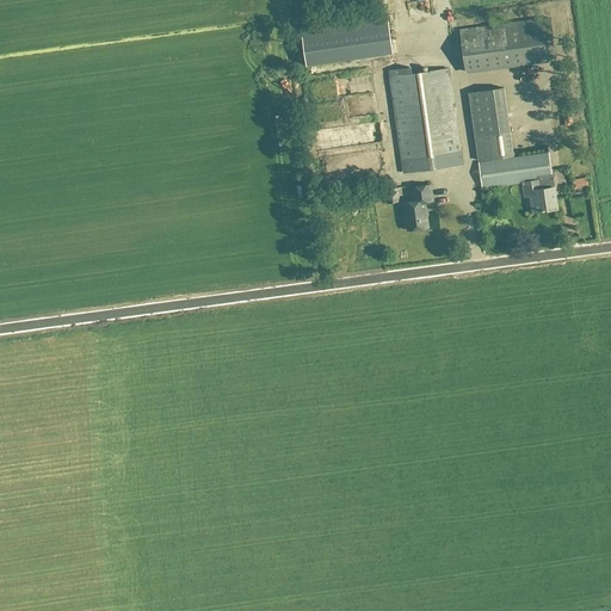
[(306,66),(392,54),(387,17),(301,29),(306,66)]
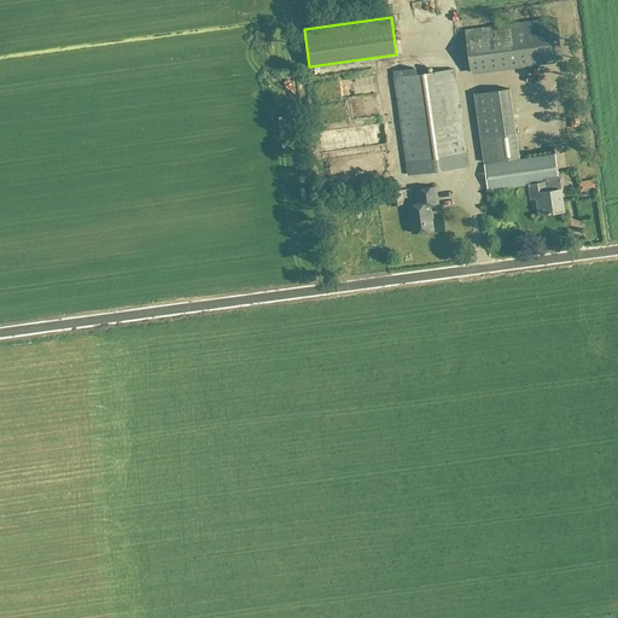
[(512,25),(518,68),(563,62),(557,19),(512,25)]
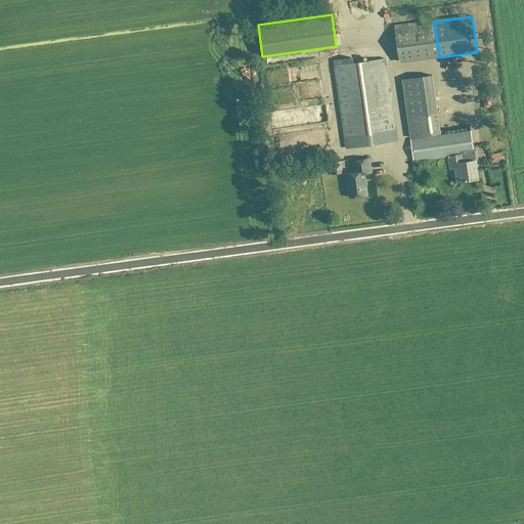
[(334,60),(345,138),(346,148),(397,141),(385,59),(353,63),(352,58),(334,60)]
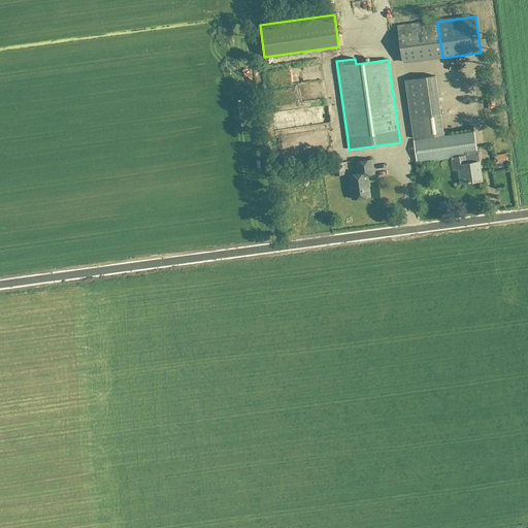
[(443,135),(440,119),(410,124),(413,140),(443,135)]
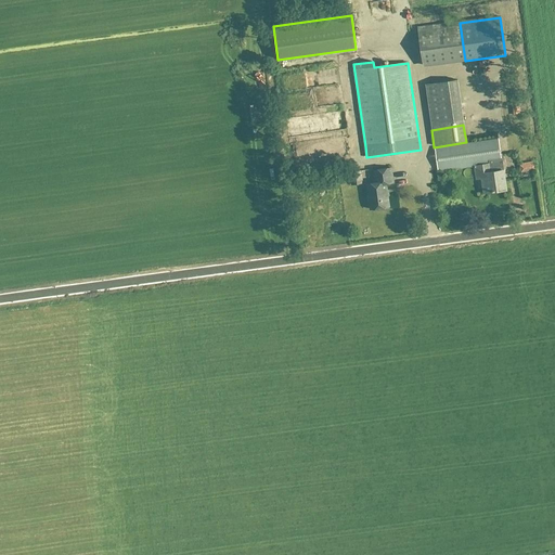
[(501,168),(503,168),(501,154),(500,154),(498,140),(437,149),(440,171),(474,166),(476,180),(481,179),(483,193),(505,190),(504,183),(503,170),(501,170),(501,168)]
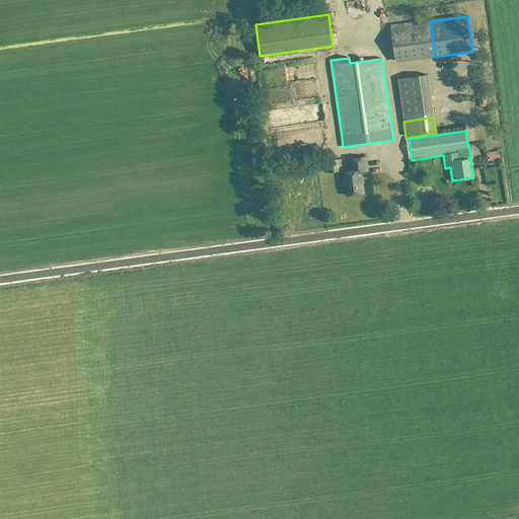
[(501,152),(486,154),(488,163),(502,160),(501,152)]
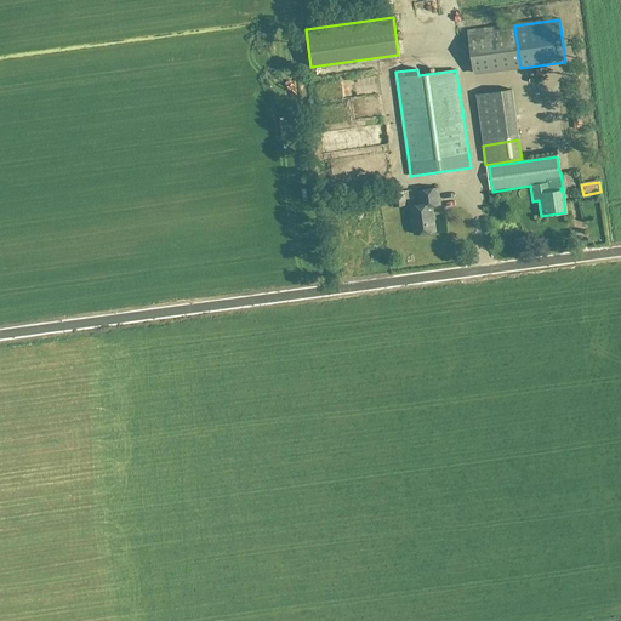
[(420,205),(411,206),(415,234),(436,232),(433,221),(432,206),(439,205),(437,188),(419,191),(420,205)]
